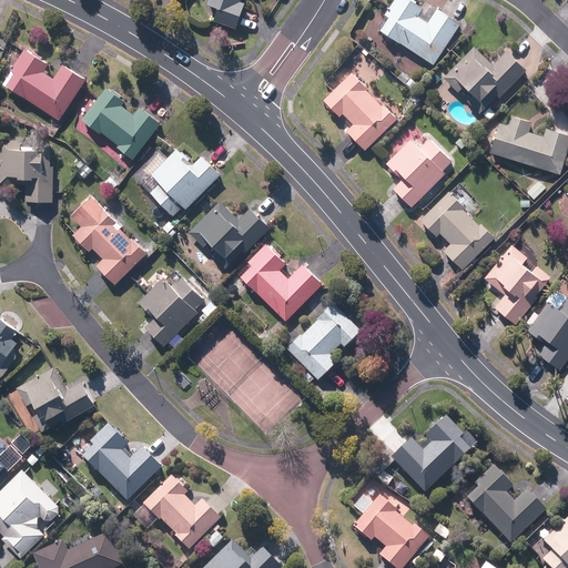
[(241,2),(241,0),(209,0),(208,7),(217,10),(213,23),(235,31),(241,16),(244,3),(241,2)]
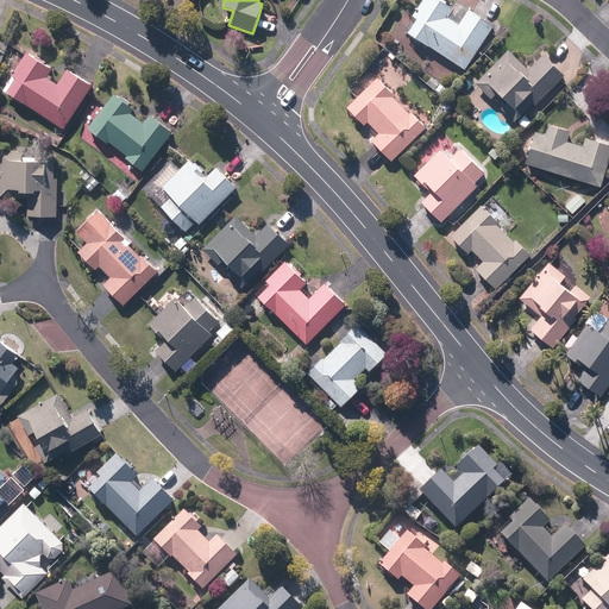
[(458,25),(449,19),(454,10),(439,0),(421,0),(412,17),(416,19),(407,33),(466,70),(484,43),(482,42),(491,26),(481,20),(468,11),(458,25)]
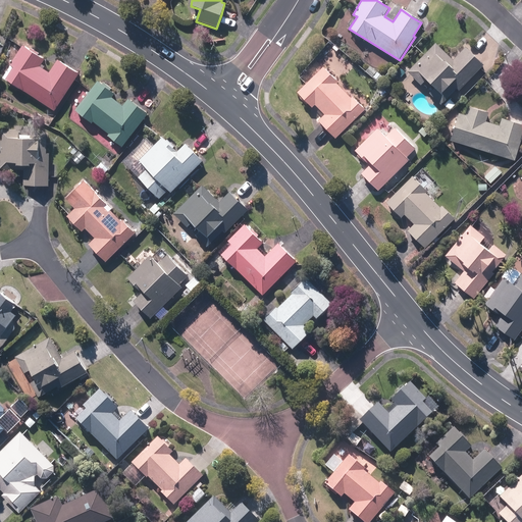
[(449,56),(435,43),(407,71),(421,85),(424,82),(429,88),(431,87),(434,89),(429,94),(441,106),(483,64),(475,56),(466,47),(453,61),(449,57),(449,56)]
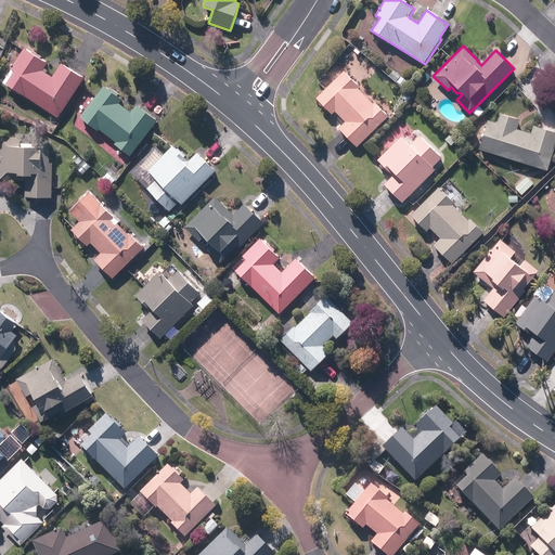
[(47,63),(25,49),(2,84),(24,98),(57,119),(75,93),(84,78),(74,73),(61,64),(52,77),(41,71),(47,63)]
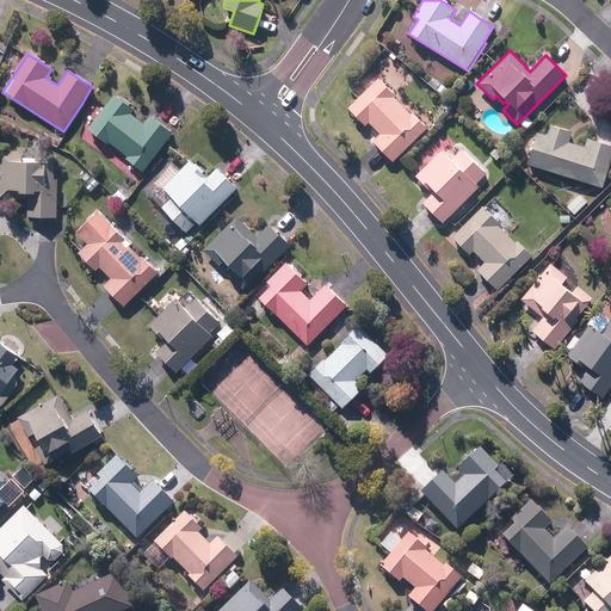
[(364,127),(369,123),(380,135),(372,142),(383,153),(392,162),(427,129),(408,109),(406,111),(394,98),(395,98),(377,79),(347,107),(364,127)]
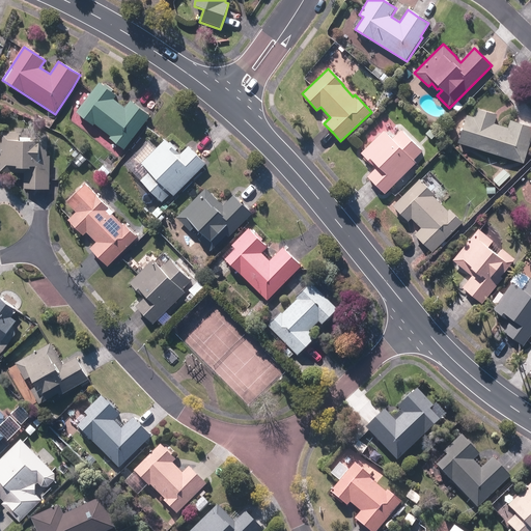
[(141,109),(130,101),(123,108),(115,102),(118,98),(99,82),(76,113),(94,128),(95,126),(105,133),(104,134),(126,149),(150,116),(141,109)]
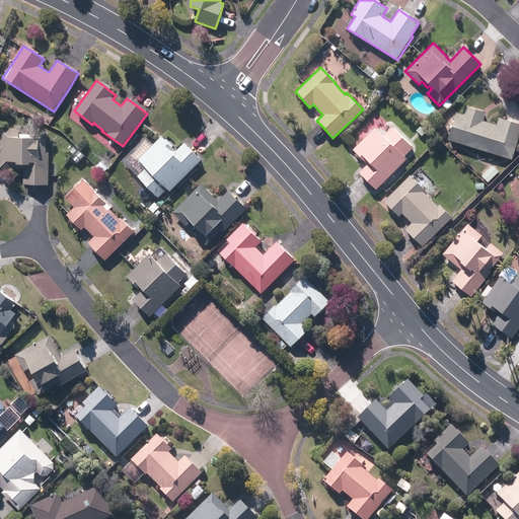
[(498,118),(496,125),(482,121),(485,112),(463,105),(461,115),(455,113),(447,142),(510,160),(518,132),(518,127),(518,124),(512,122),(498,118)]
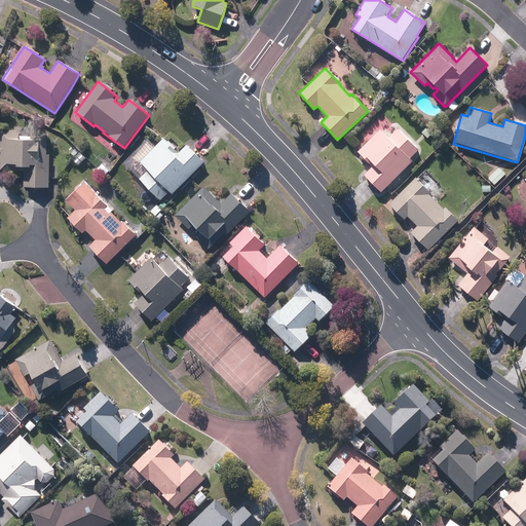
[(370,166),(363,175),(371,183),(380,193),(412,162),(408,159),(417,150),(397,128),(387,138),(379,129),(357,153),(370,166)]
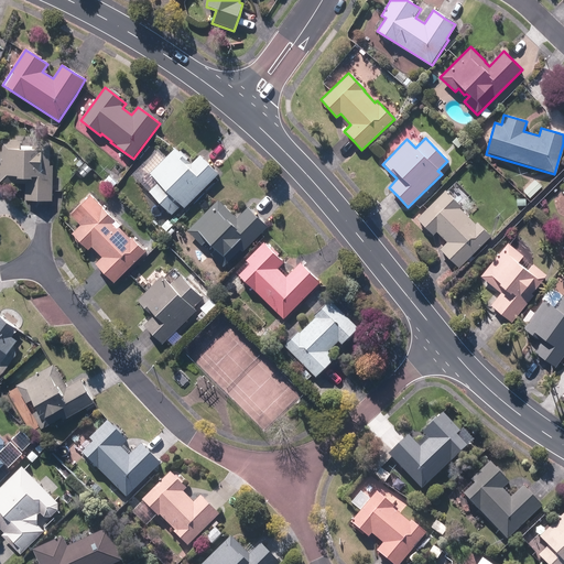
[(26,179),(25,199),(41,201),(52,201),(55,142),(28,141),(28,147),(22,147),(22,141),(1,140),(0,155),(0,184),(21,185),(21,179),(26,179)]
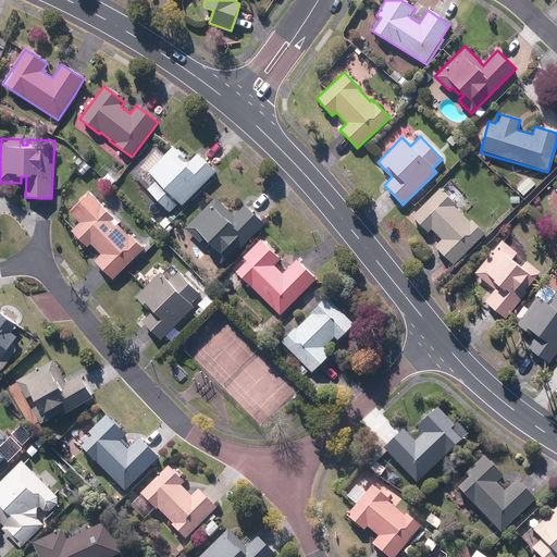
[(181,206),(215,172),(208,164),(198,153),(189,161),(173,145),(145,172),(156,182),(147,190),(170,214),(180,205),(181,206)]
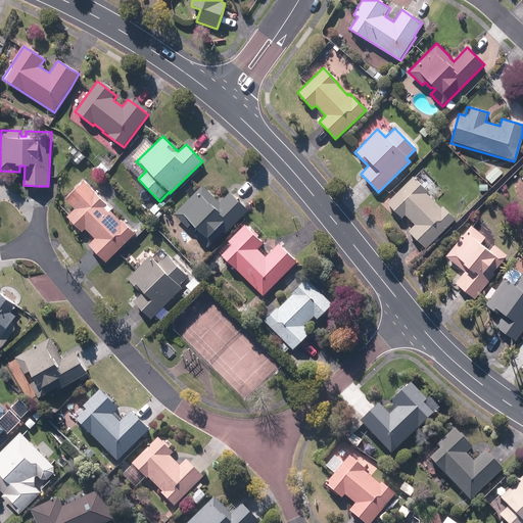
[(433,202),(425,194),(427,192),(411,176),(385,202),(401,219),(403,216),(413,224),(406,231),(416,240),(426,249),(455,220),(435,200),(433,202)]
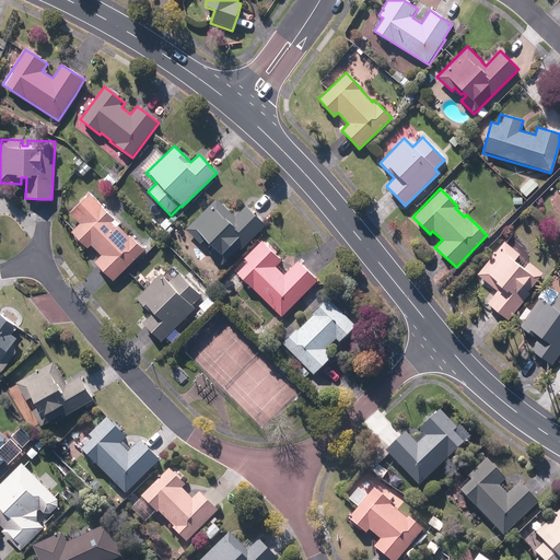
[(88,249),(91,246),(101,256),(94,263),(103,272),(112,281),(128,266),(144,251),(91,194),(70,213),(80,223),(70,232),(88,249)]
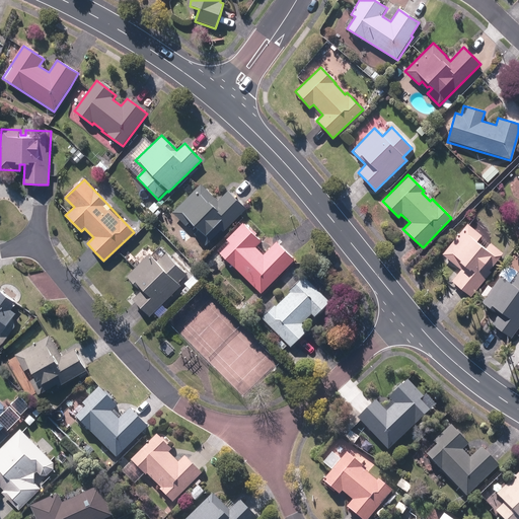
[(228,191),(218,201),(215,199),(202,184),(172,213),(186,226),(190,222),(198,231),(196,233),(209,247),(246,209),(236,199),(228,191)]
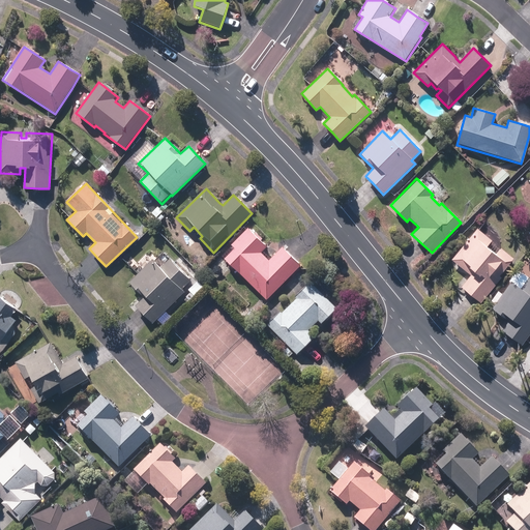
[(267,300),(283,286),(301,266),(290,255),(282,247),(268,261),(260,253),(266,245),(248,228),(230,246),(231,247),(222,257),(267,300)]
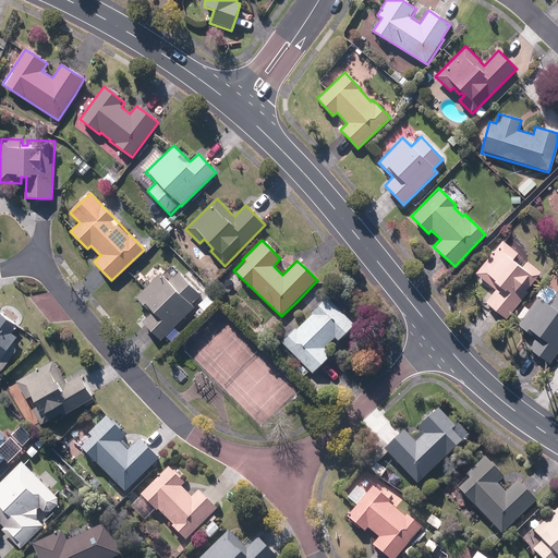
[(492,287),(495,290),(486,303),(496,311),(507,318),(541,275),(519,257),(514,263),(512,262),(519,254),(501,241),(475,275),(492,287)]
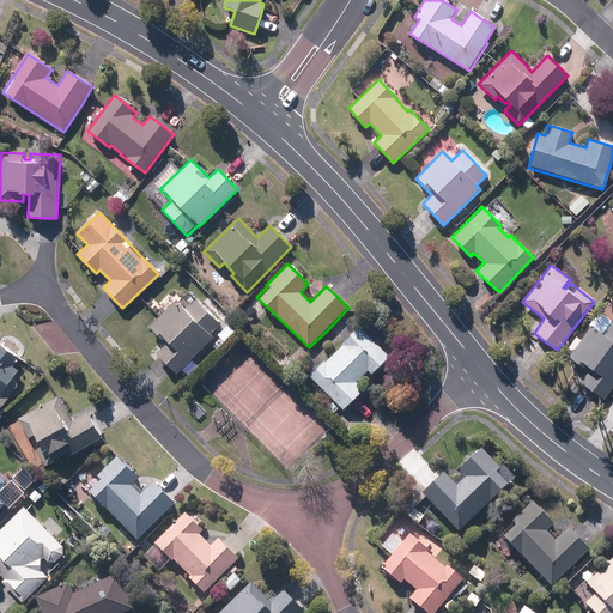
[(183,308),(176,299),(150,327),(167,344),(155,356),(164,365),(175,377),(188,364),(188,365),(205,350),(216,339),(210,333),(220,323),(194,297),(183,308)]
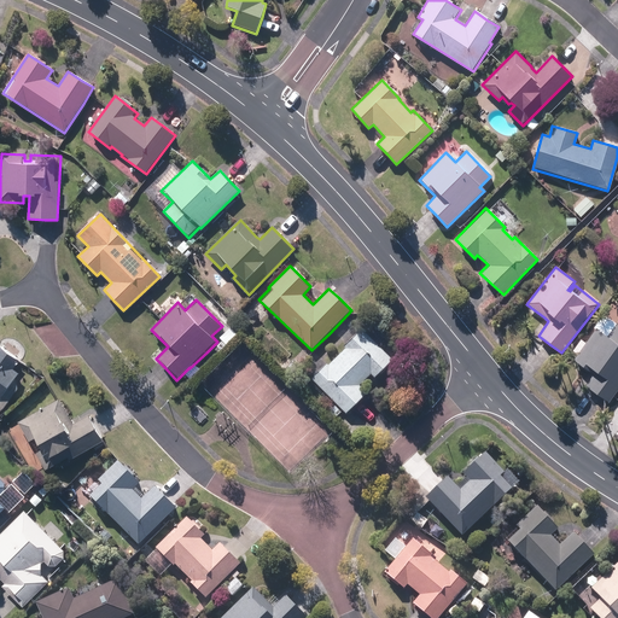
[(617,325),(616,325),(607,337),(596,328),(573,359),(586,367),(586,368),(594,374),(586,386),(596,395),(608,403),(617,390),(617,325)]
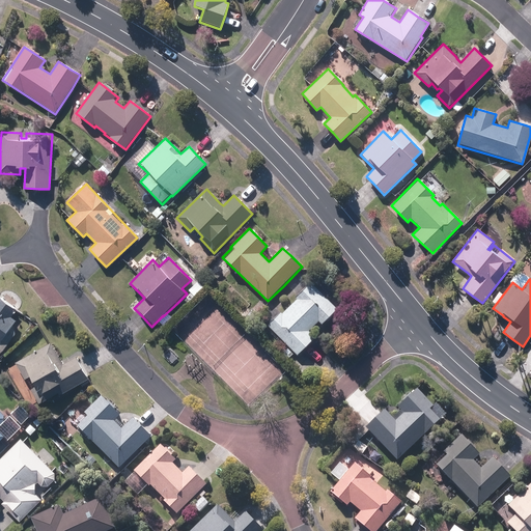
[(317,337),(309,330),(317,322),(322,326),(338,311),(311,282),(295,297),(297,299),(287,308),(286,306),(266,327),(297,358),(307,348),(317,337)]
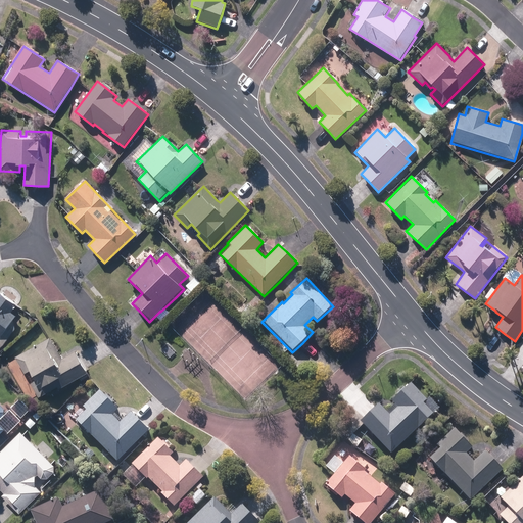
[(0,338),(15,317),(9,312),(15,303),(0,292),(0,338)]
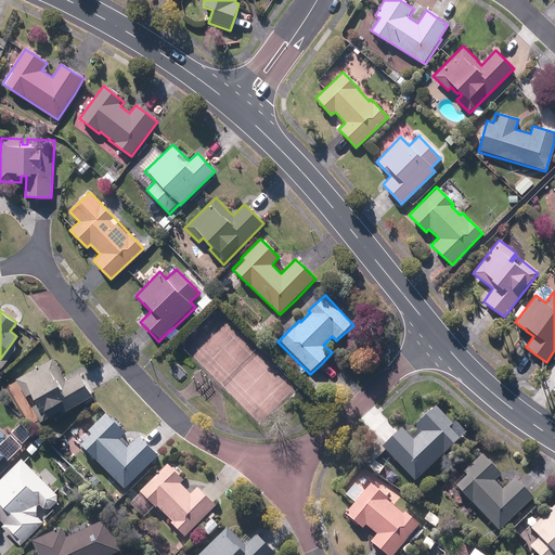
[(78,371),(65,377),(54,359),(15,379),(29,403),(31,402),(41,422),(91,397),(85,384),(78,371)]
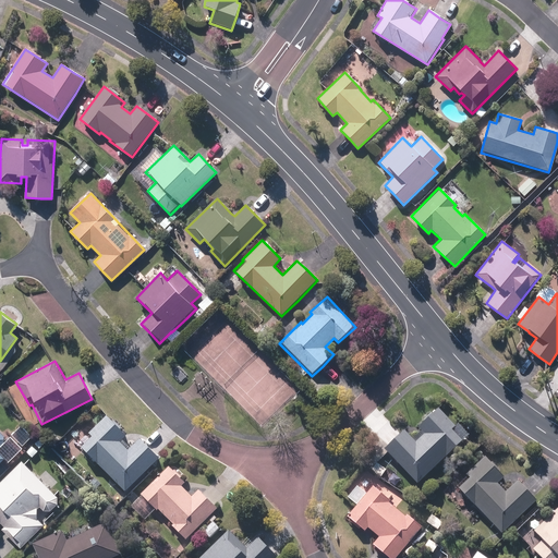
[(462,443),(452,432),(457,427),(438,408),(417,428),(424,435),(415,444),(404,432),(395,440),(384,451),(416,485),(431,471),(431,472),(462,443)]
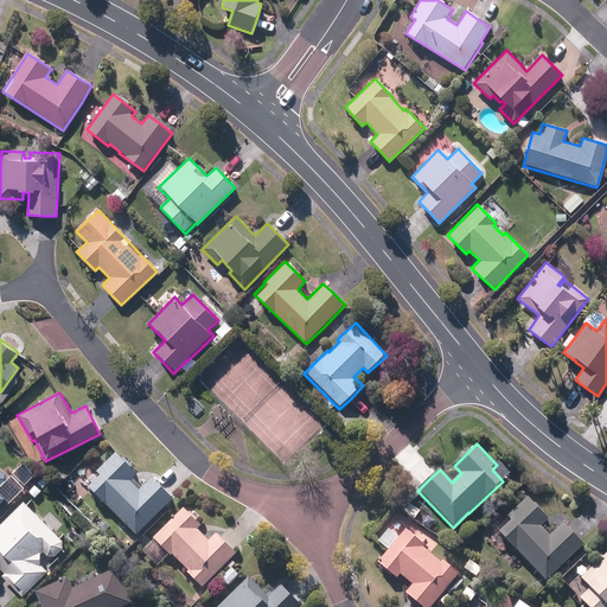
[(138,473),(116,452),(83,485),(103,505),(136,538),(160,513),(159,512),(172,499),(163,490),(152,479),(140,491),(129,480),(138,473)]
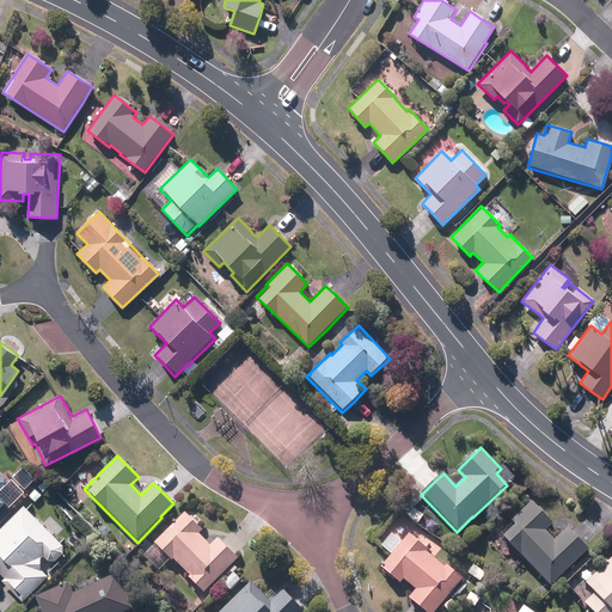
[(549,587),(568,569),(569,570),(589,550),(581,540),(569,528),(554,543),(545,533),(554,525),(531,502),(510,521),(514,526),(502,538),(549,587)]
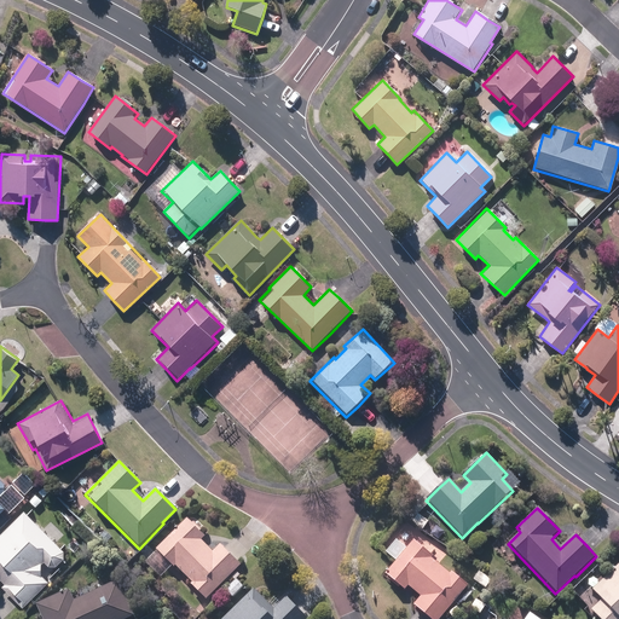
[(0,534),(0,580),(5,585),(4,586),(12,597),(21,607),(48,583),(40,574),(41,565),(48,566),(55,565),(64,557),(63,551),(59,545),(24,512),(0,534)]
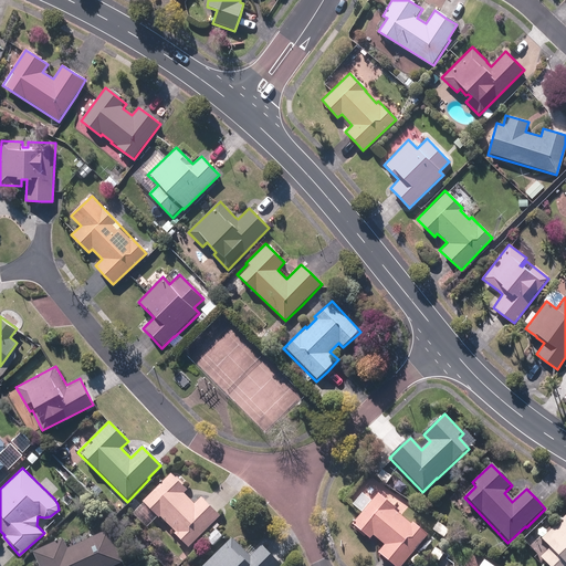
[(203,500),(197,507),(184,496),(189,492),(169,474),(143,503),(161,520),(176,532),(174,535),(189,548),(220,514),(212,507),(203,500)]
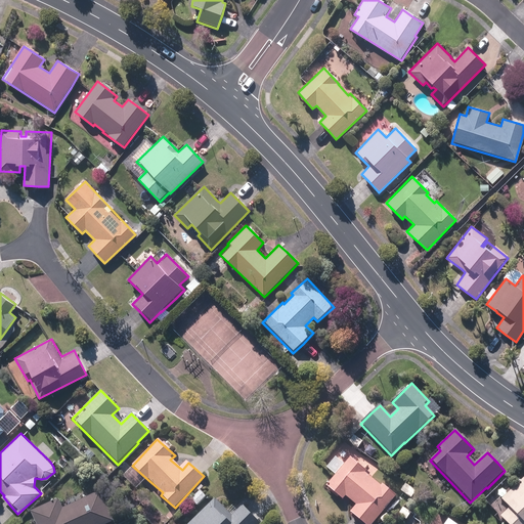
[(360,523),(372,523),(395,495),(376,480),(375,481),(363,473),(365,470),(348,456),(323,487),(341,500),(345,495),(356,505),(348,514),(358,522),(360,523)]
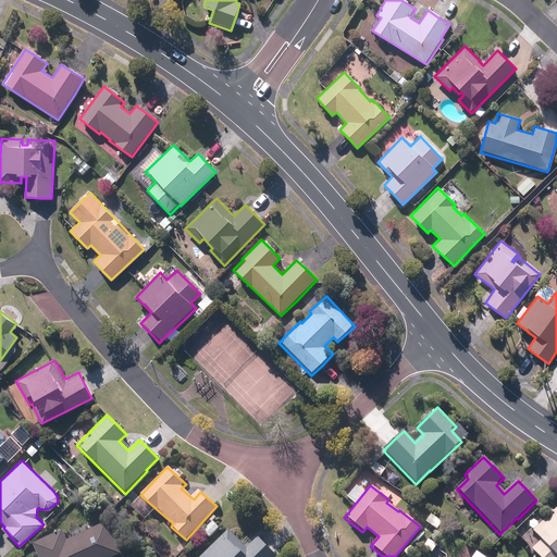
[(531,547),(537,555),(537,556),(539,556),(556,556),(556,508),(532,531),(539,539),(531,547)]
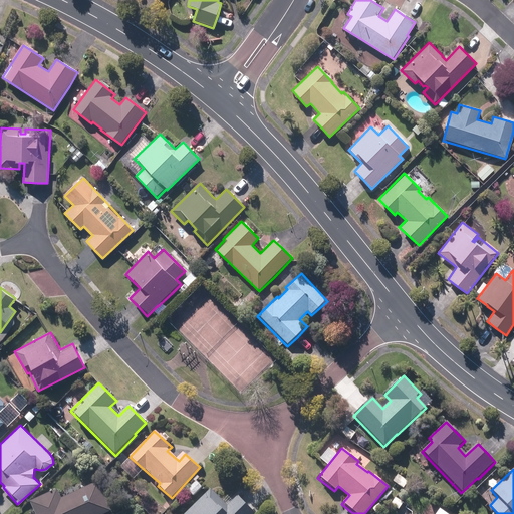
[(109,513),(97,485),(62,500),(58,491),(30,503),(34,513),(109,513)]
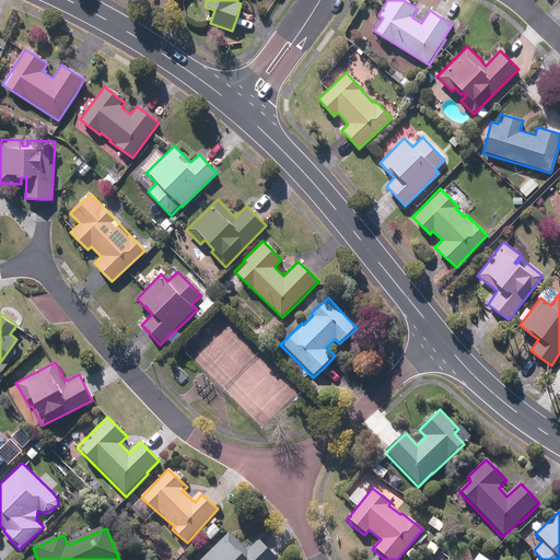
[(280,559),(269,548),(260,539),(247,551),(229,533),(200,559),(280,559)]
